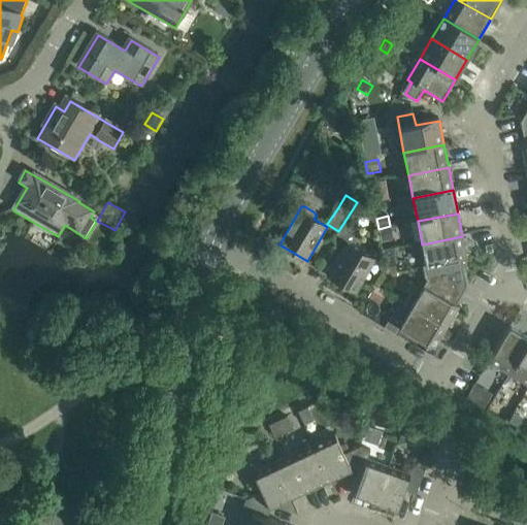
[(338,233),(349,239),(355,229),(344,223),(338,233)]
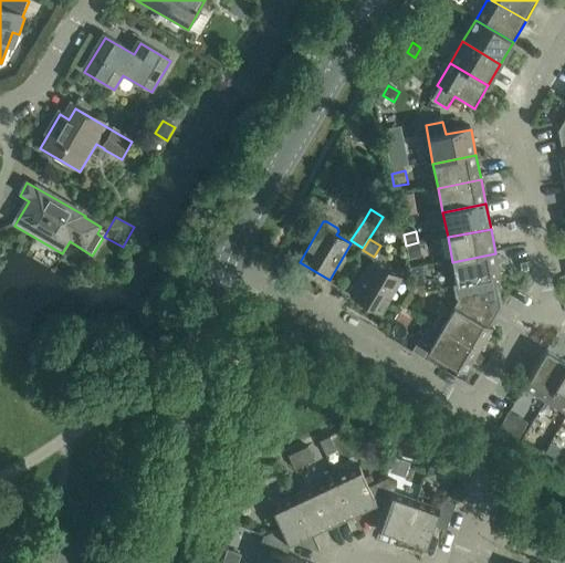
[(419,243),(406,247),(410,261),(424,259),(419,243)]
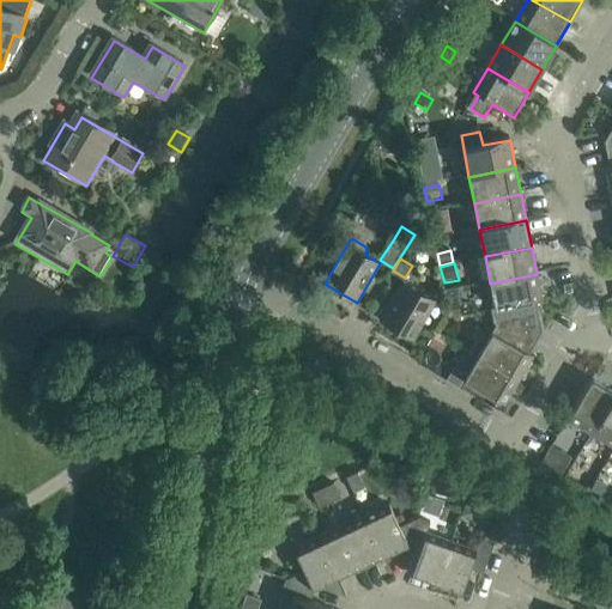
[(490,284),(496,310),(537,302),(537,303),(543,302),(537,274),(490,284)]
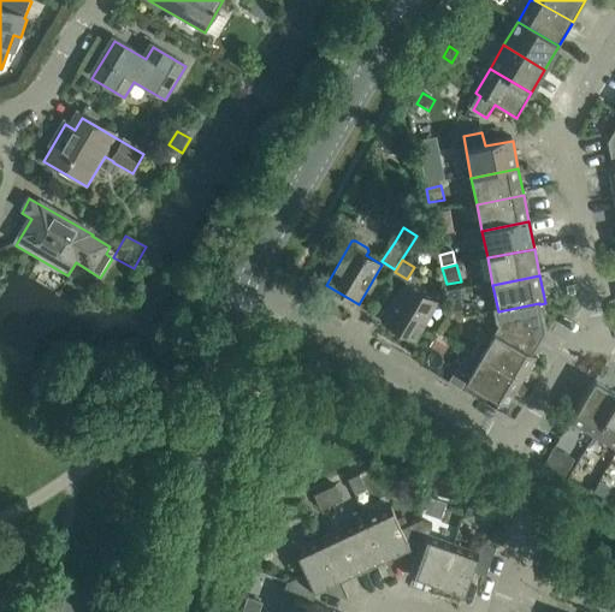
[(415,343),(438,303),(406,284),(383,324),(415,343)]
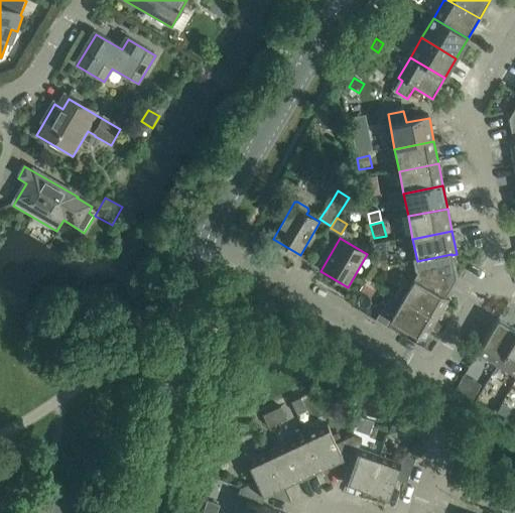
[(386,254),(376,256),(378,268),(389,266),(386,254)]
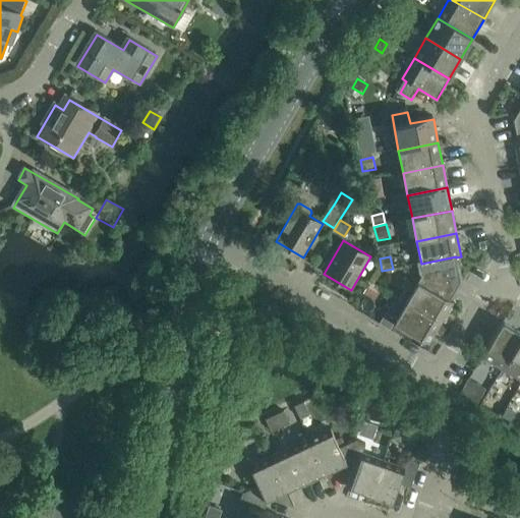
[(421,264),(417,264),(420,277),(422,278),(411,296),(403,292),(399,300),(406,304),(441,325),(453,304),(450,302),(451,300),(449,289),(446,287),(447,285),(461,283),(456,257),(456,256),(421,264)]
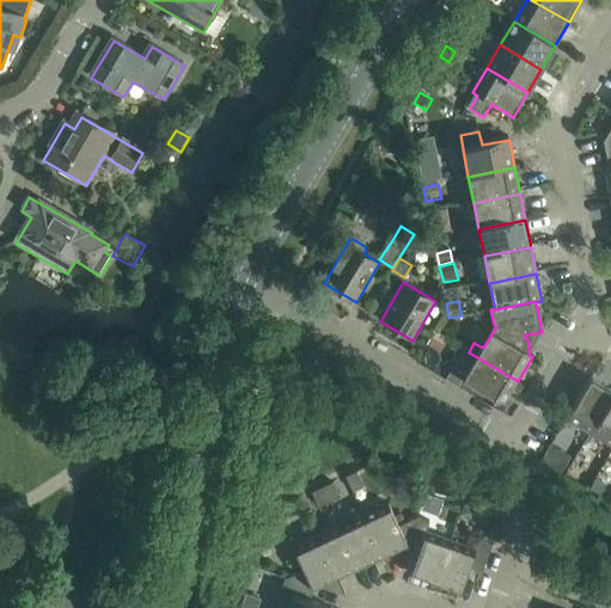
[(435,332),(427,349),(440,356),(450,341),(435,332)]
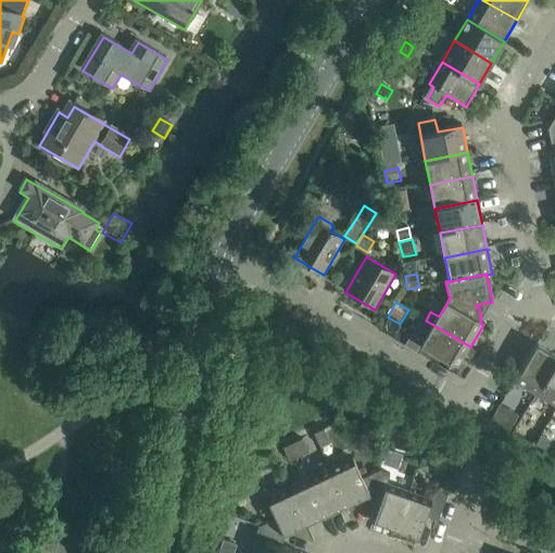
[(420,347),(457,368),(470,347),(433,325),(420,347)]
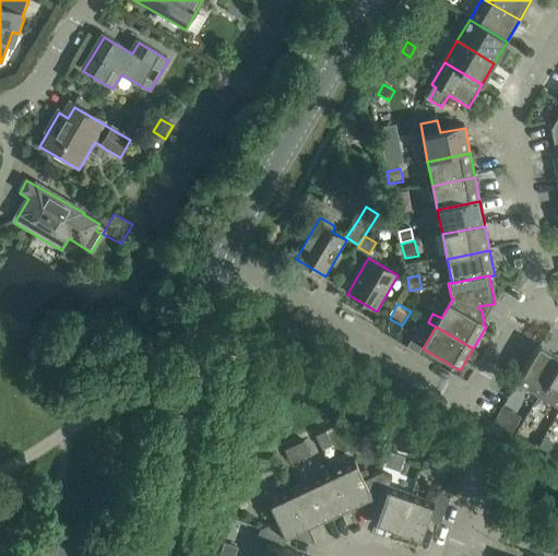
[(523,376),(518,386),(539,399),(557,367),(557,358),(539,349),(523,376)]
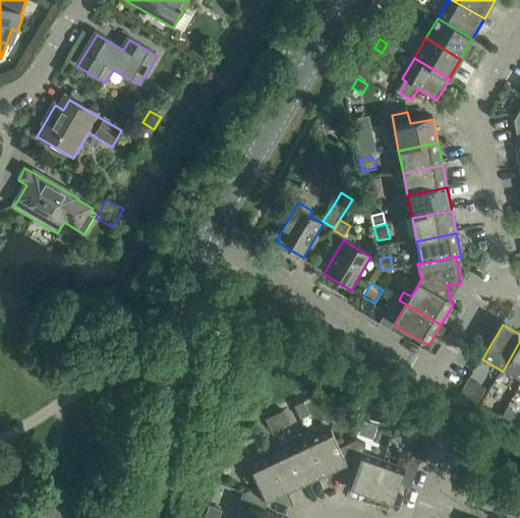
[(519,342),(503,371),(519,381),(519,342)]
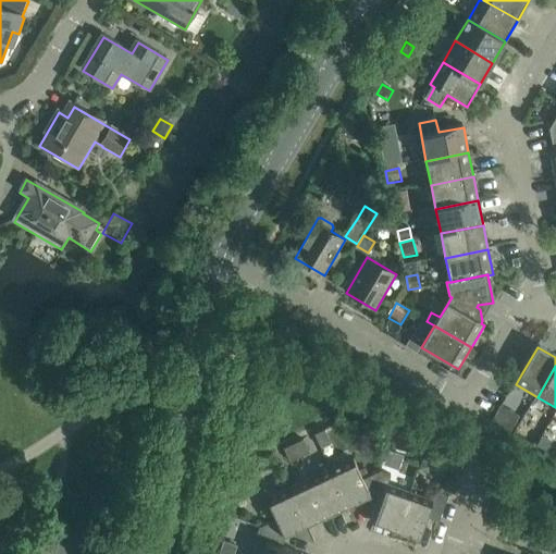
[(494,419),(492,425),(510,434),(515,426),(497,415),(494,419)]
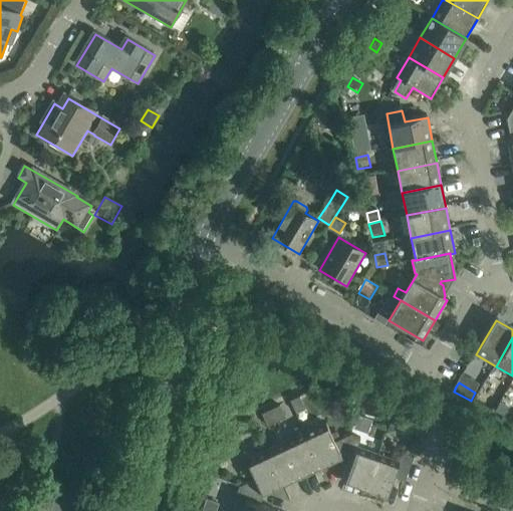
[(297,415),(306,411),(300,399),(291,403),(297,415)]
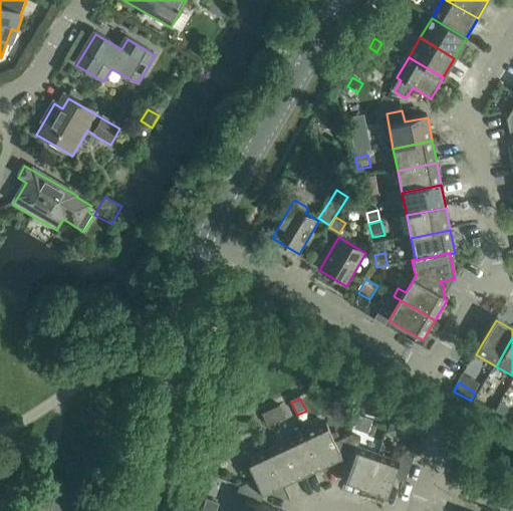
[(286,420),(280,408),(271,412),(277,424),(286,420)]
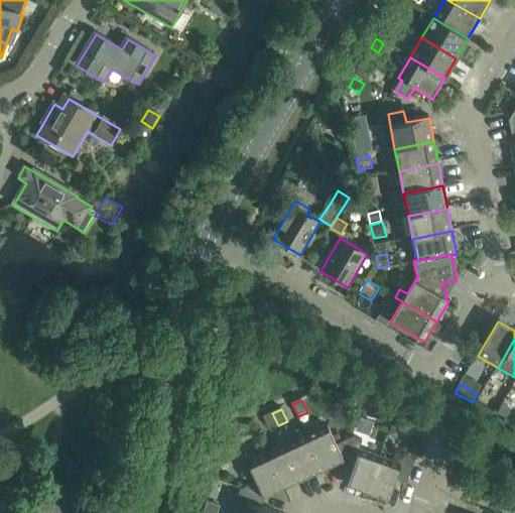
[(263,417),(269,429),(278,425),(272,413),(263,417)]
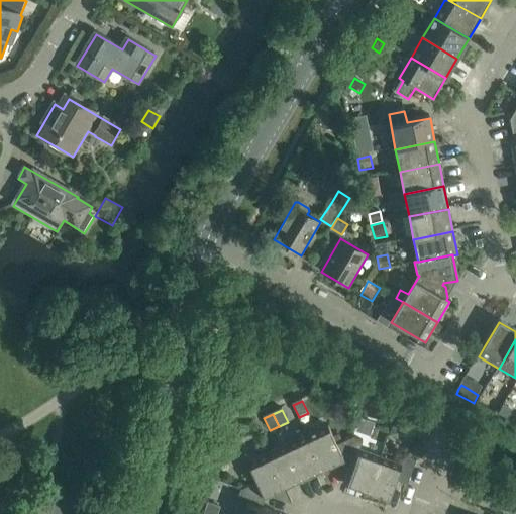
[(337,446),(328,428),(308,437),(324,473),(344,464),(348,465),(353,449),(349,440),(337,446)]
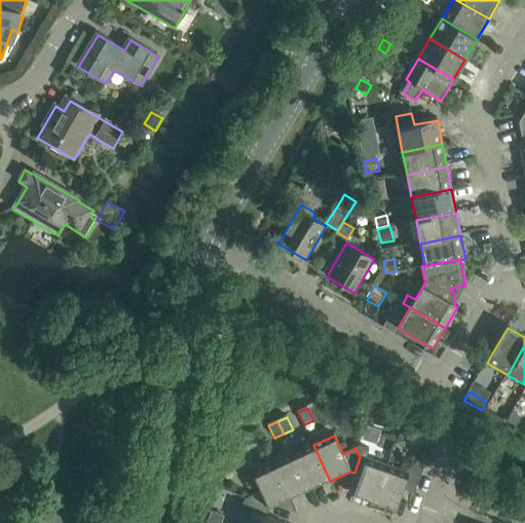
[(401,436),(397,448),(408,452),(413,441),(401,436)]
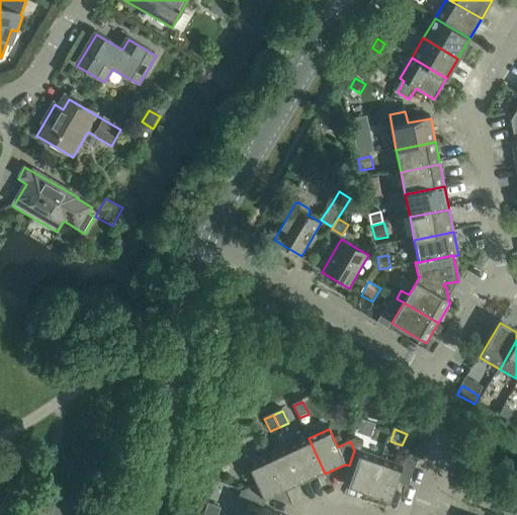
[(325,474),(309,438),(289,448),(306,483),(325,474)]
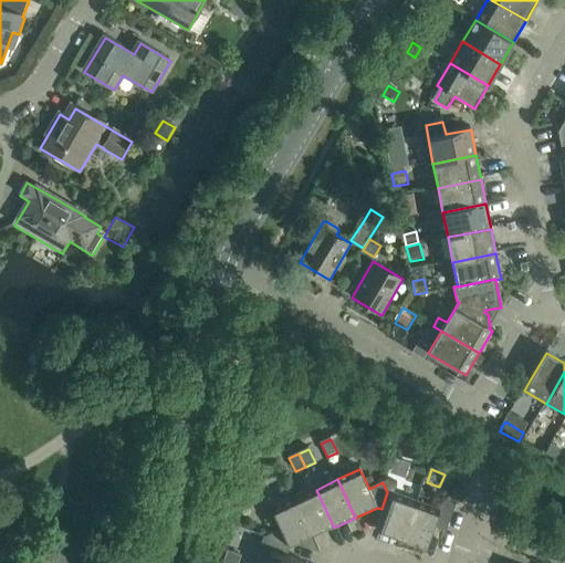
[(388,511),(379,534),(403,542),(417,503),(394,494),(397,486),(386,481),(383,482),(387,492),(382,509),(388,511)]
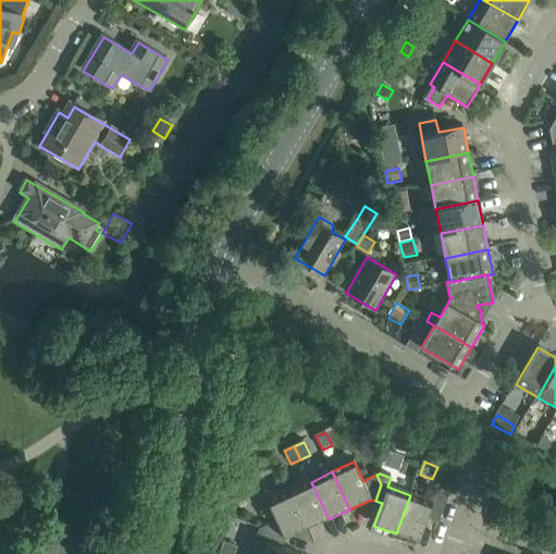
[(289,492),(307,529),(329,519),(311,482),(289,492)]
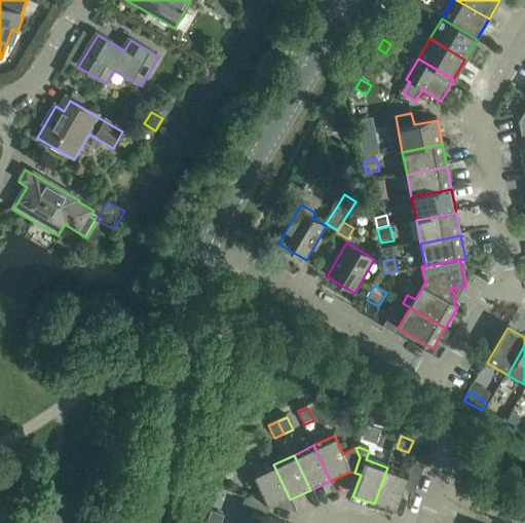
[(266,519),(270,509),(290,499),(273,464),(253,474),(262,492),(246,500),(241,510),(266,519)]
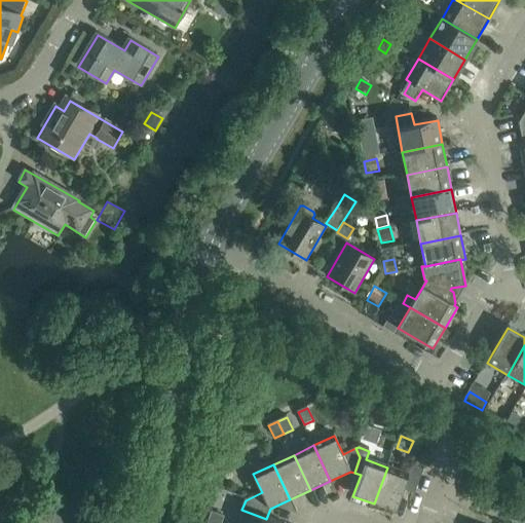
[(396,512),(403,490),(415,494),(423,470),(412,465),(409,475),(387,468),(374,503),(396,512)]
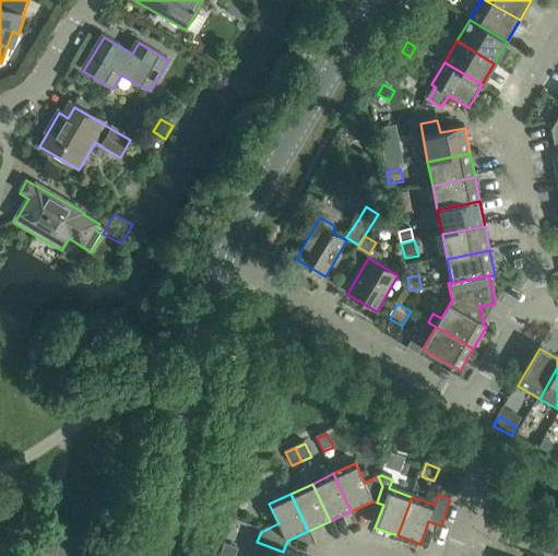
[(257,542),(251,555),(294,555),(283,552),(257,542)]
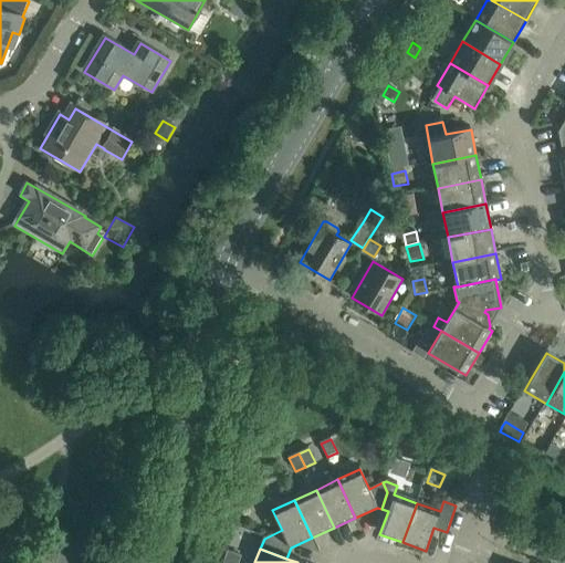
[(240,562),(242,556),(228,552),(225,562),(240,562)]
